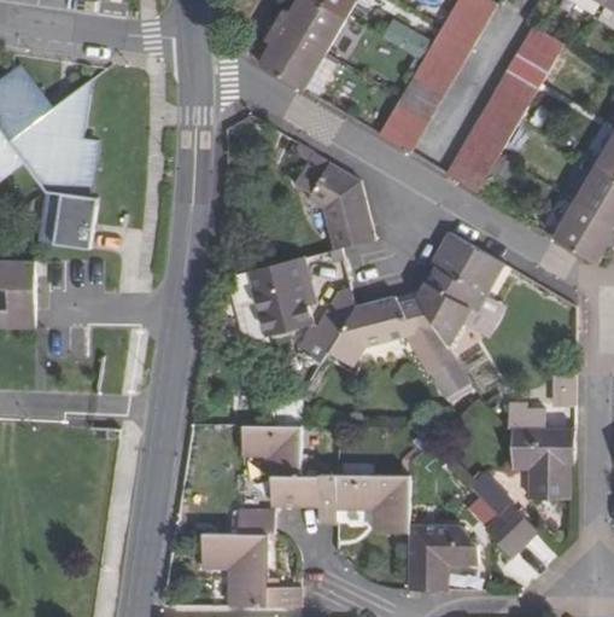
[(273,24),(323,54),(345,17),(315,0),(294,0),(288,11),(282,9),(273,24)]
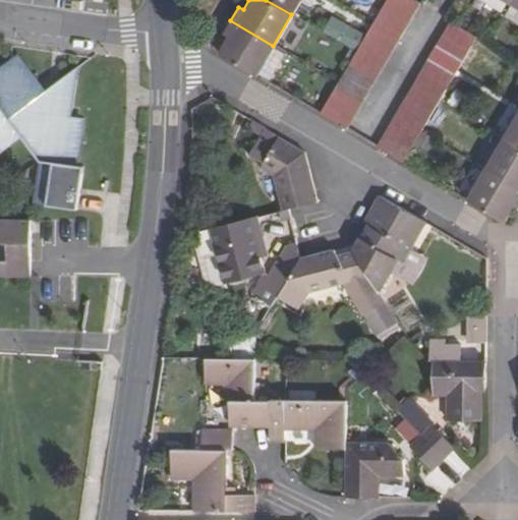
[(266,0),(291,14),(299,0),(266,0)]
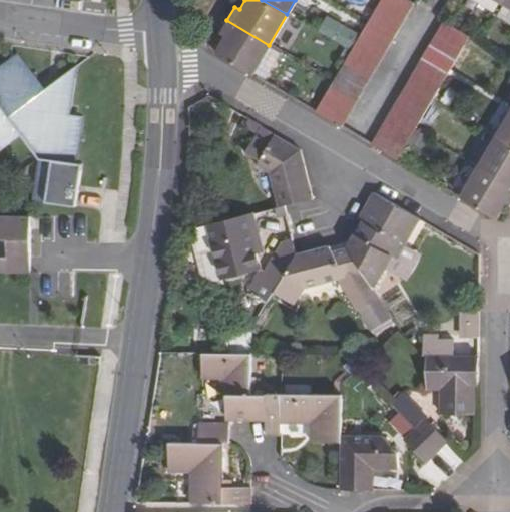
[(379,0),(378,1),(404,17),(411,4),(403,0),(379,0)]
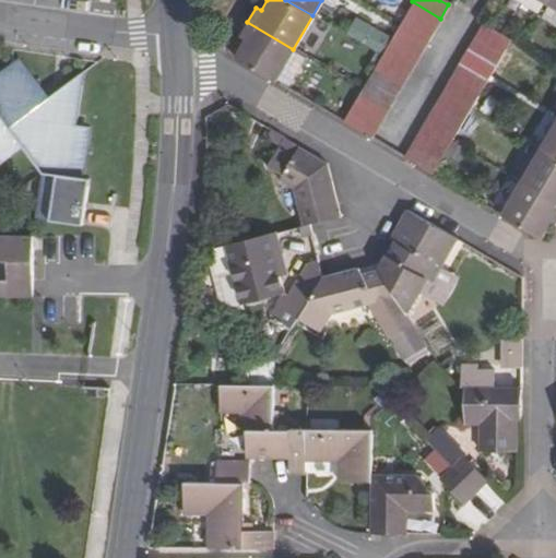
[(548,0),(546,4),(555,9),(555,0),(548,0)]
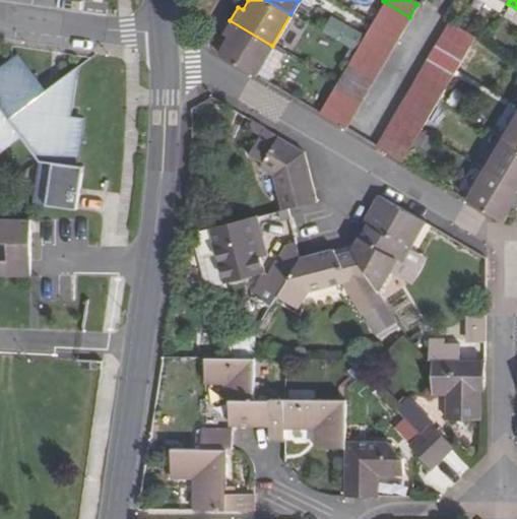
[(376,14),(401,29),(409,17),(383,1),(376,14)]
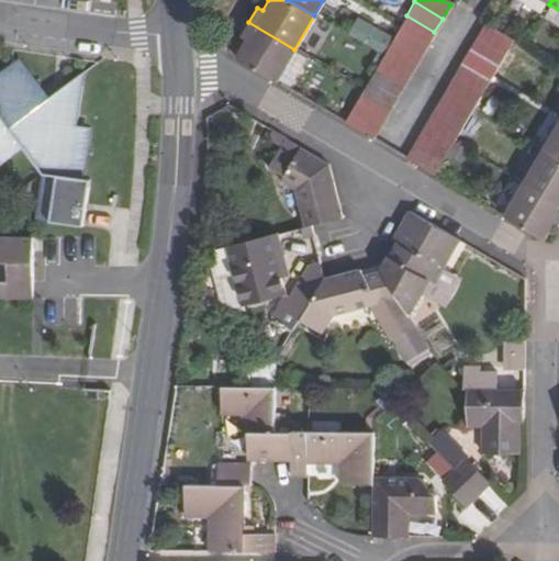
[(381,52),(391,33),(357,15),(347,34),(381,52)]
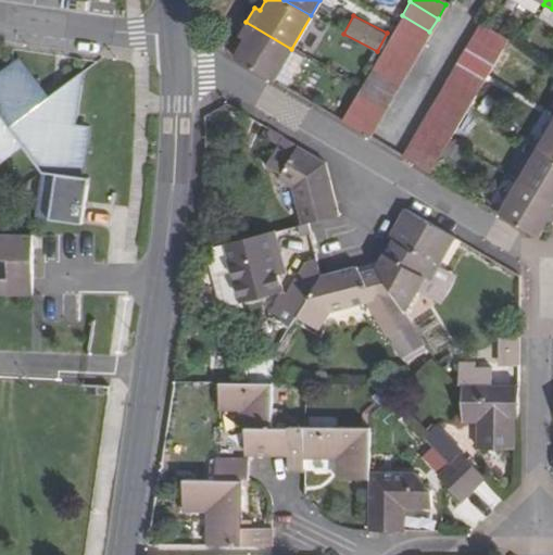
[(393,28),(422,45),(429,32),(402,15),(397,23),(393,28)]
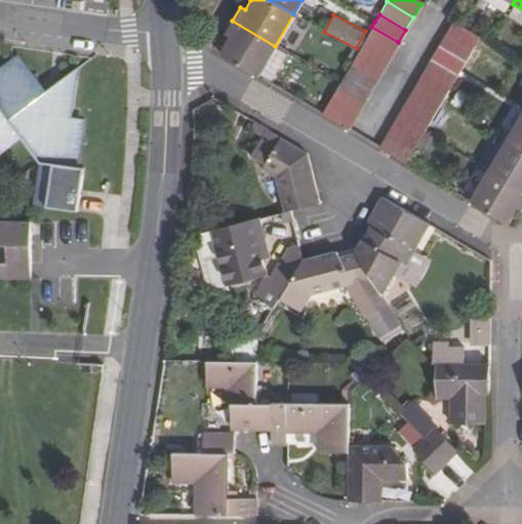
[(219,53),(256,76),(275,46),(232,21),(225,34),(230,37),(219,53)]
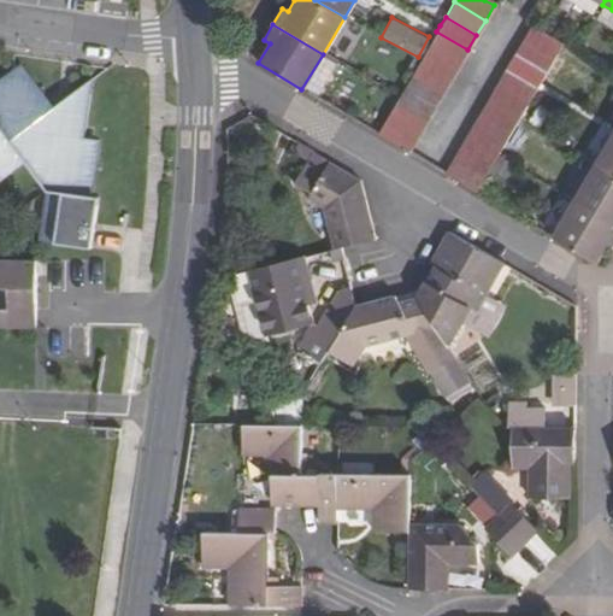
[(523,41),(552,60),(561,45),(530,27),(523,41)]
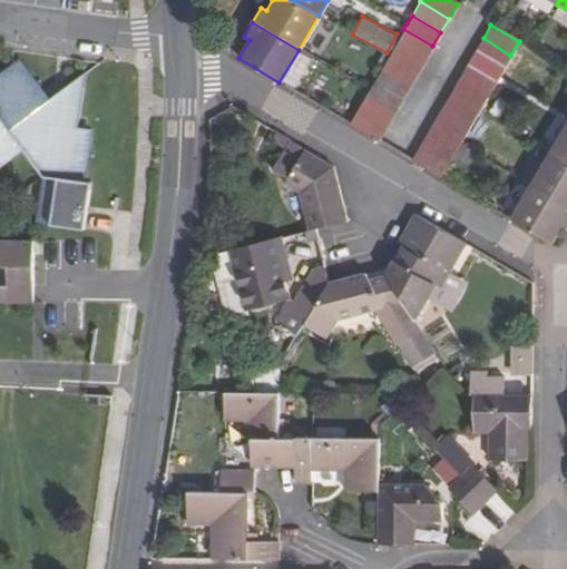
[(0,41),(13,43),(15,31),(0,28),(0,41)]
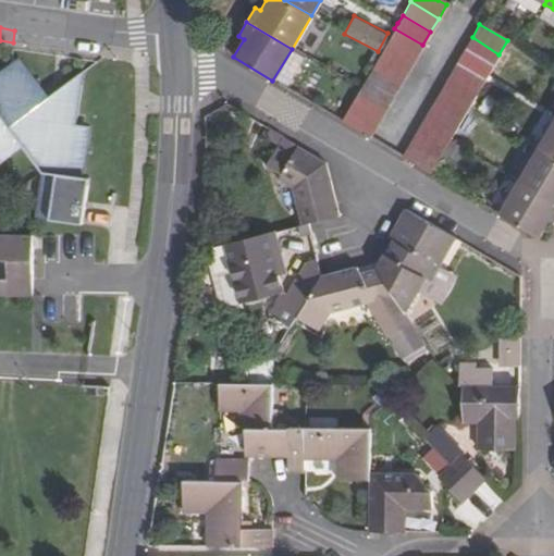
[(388,40),(416,58),(422,45),(394,28),(388,40)]
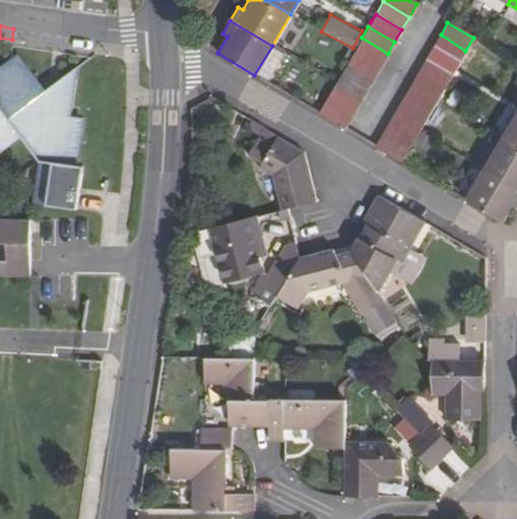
[(433,48),(459,62),(465,51),(441,35),(433,48)]
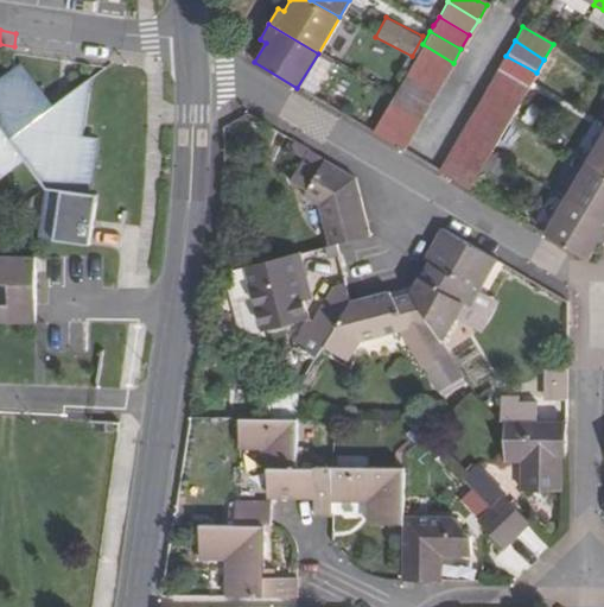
[(413,61),(444,77),(453,63),(423,44),(413,61)]
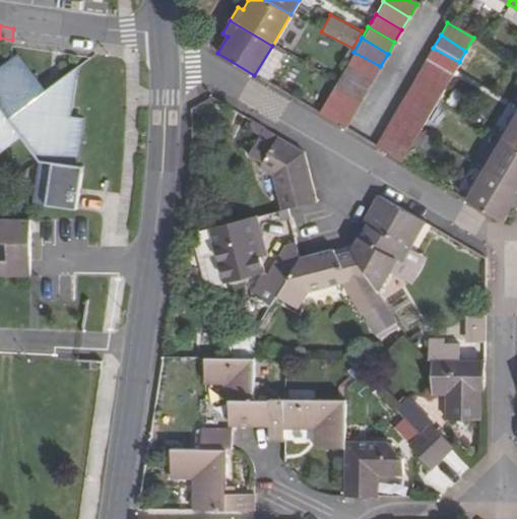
[(425,60),(451,75),(454,70),(459,62),(433,48),(425,60)]
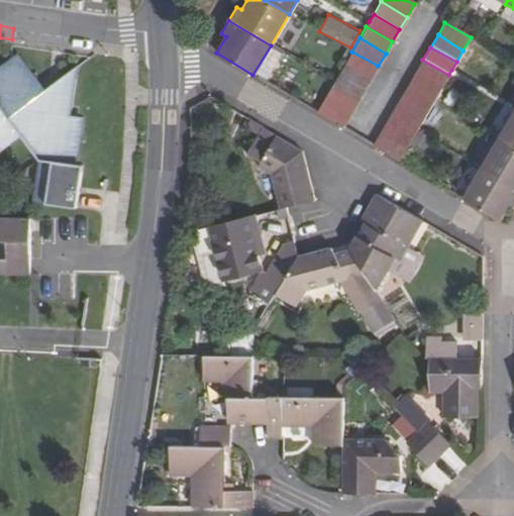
[(344,63),(371,78),(378,66),(351,52),(344,63)]
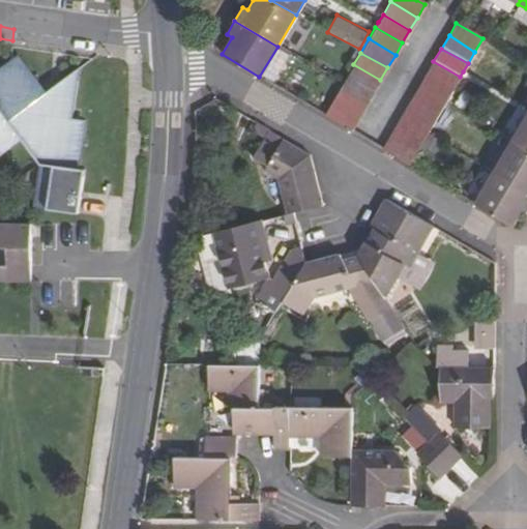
[(33,206),(77,212),(81,167),(76,167),(82,119),(70,118),(75,79),(69,72),(36,95),(32,87),(32,85),(32,83),(32,79),(31,75),(30,71),(28,69),(26,66),(23,64),(21,63),(17,61),(13,61),(10,61),(6,62),(3,64),(0,65),(0,151),(21,138),(38,163),(33,206)]
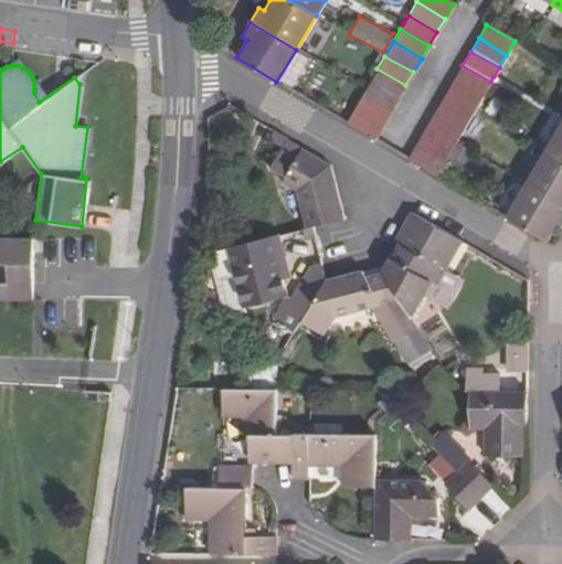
[(455,77),(483,94),(490,82),(462,65),(455,77)]
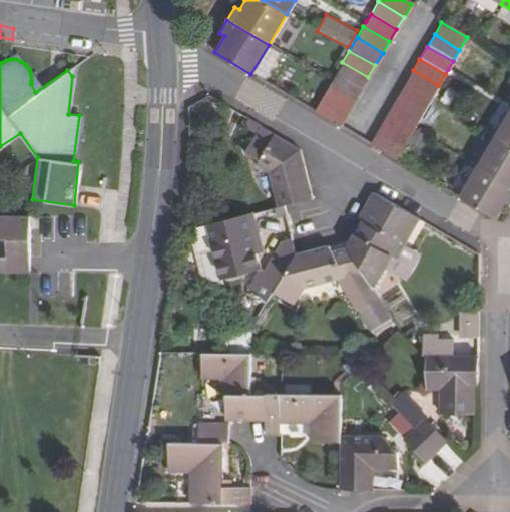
[(336,74),(361,90),(368,77),(342,62),(336,74)]
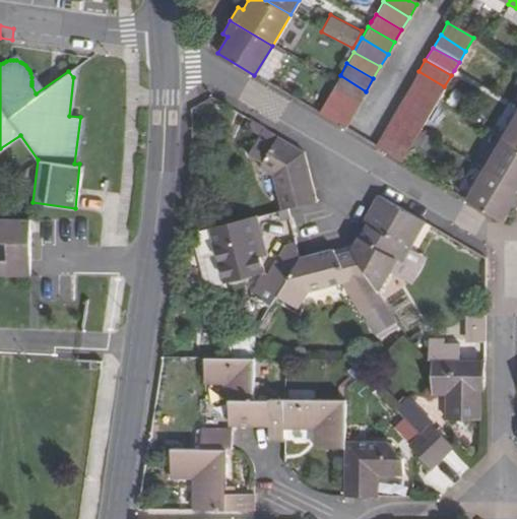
[(411,84),(436,101),(444,86),(418,71),(411,84)]
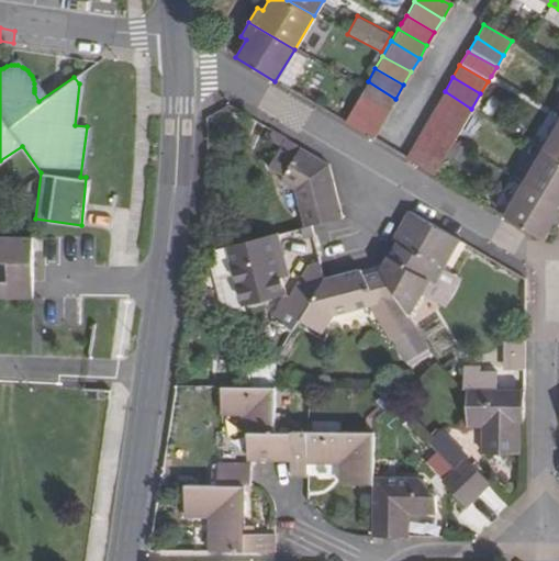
[(361,89),(358,96),(388,112),(395,99),(368,81),(361,89)]
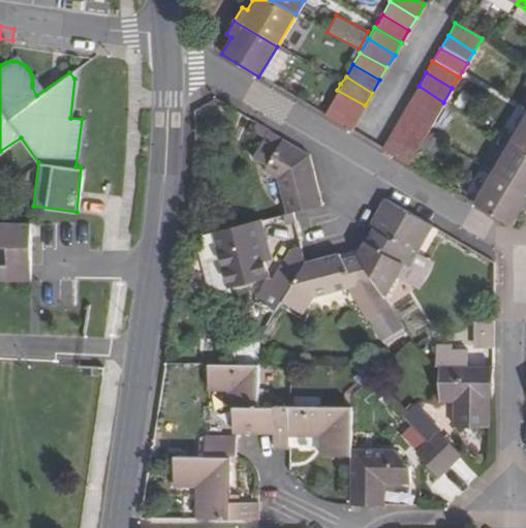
[(410,98),(437,114),(443,102),(419,86),(410,98)]
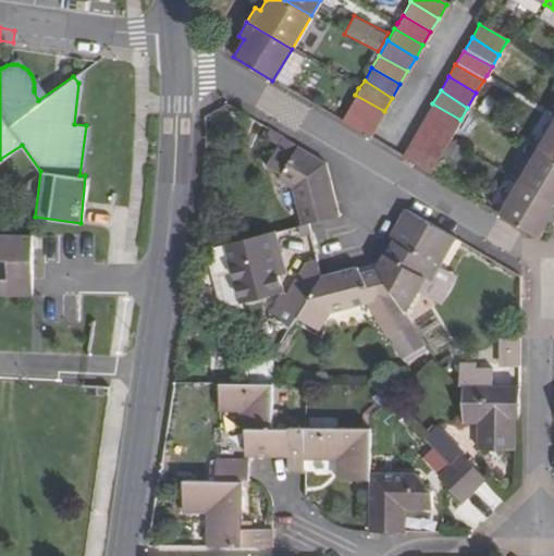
[(348,107),(377,123),(384,111),(355,95),(348,107)]
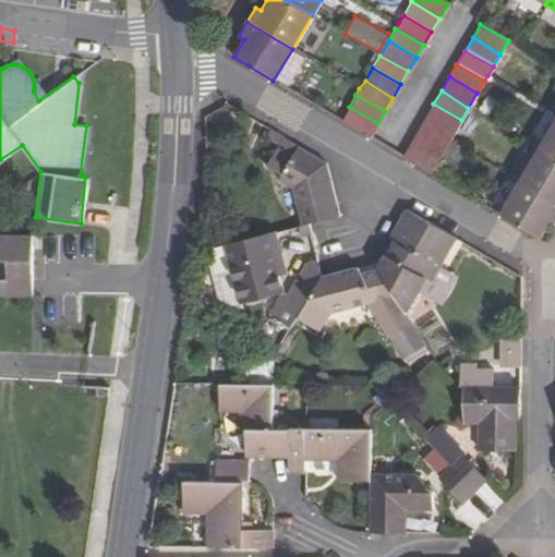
[(425,117),(454,133),(461,120),(433,104),(425,117)]
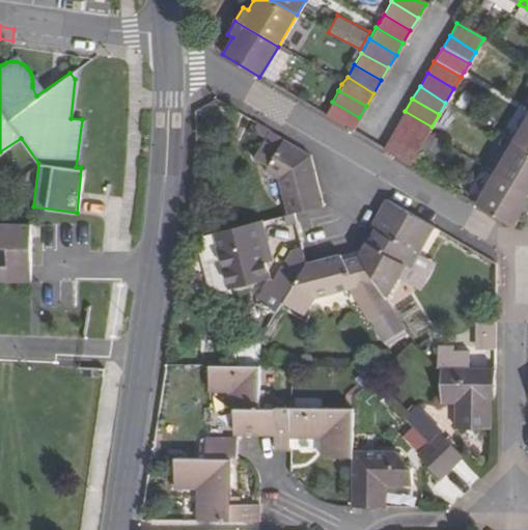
[(324,115),(352,131),(359,117),(332,102),(324,115)]
